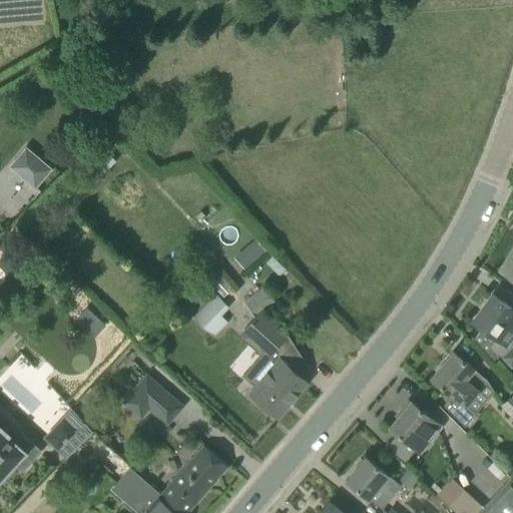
[(35,189),(52,169),(25,146),(8,166),(35,189)]
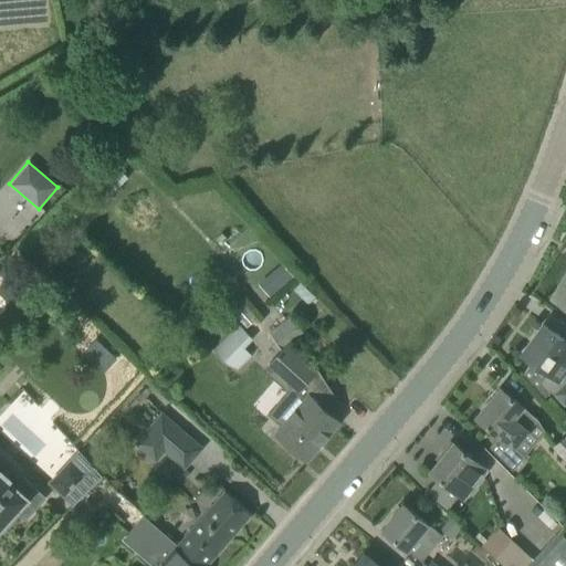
[(282,265),(271,275),(281,286),(292,276),(282,265)]
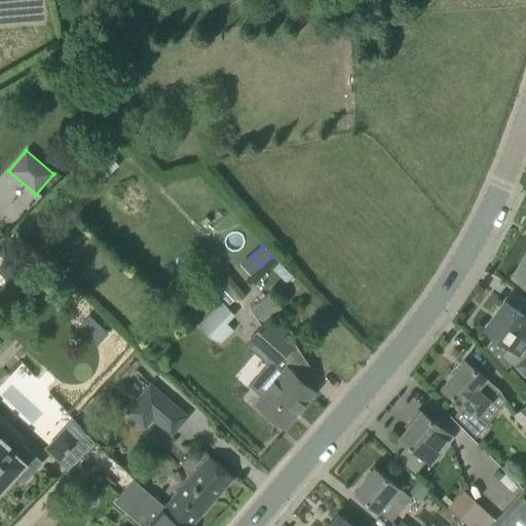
[(525,257),(513,278),(525,287),(525,257)]
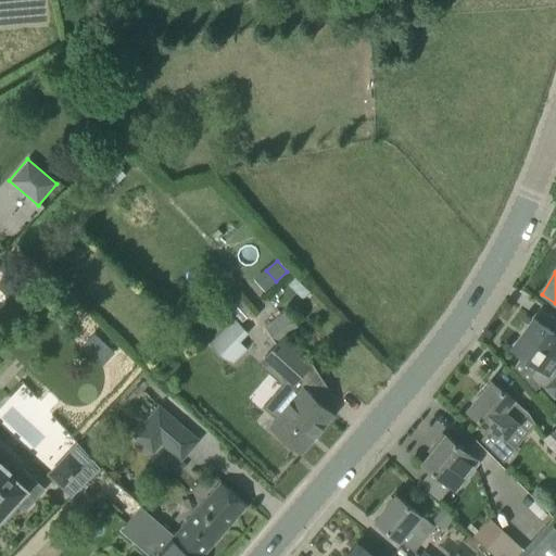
[(276,343),(263,358),(287,380),(292,386),(312,364),(313,363),(287,338),(298,329),(285,312),(264,327),(276,343)]
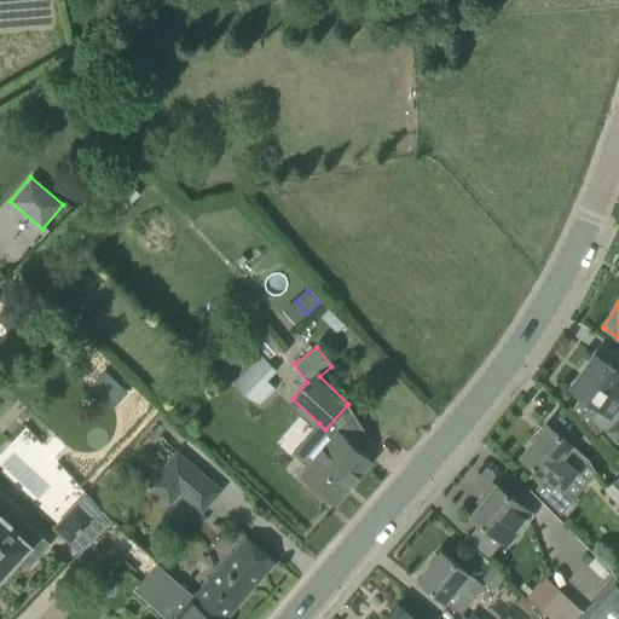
[(572,410),(595,437),(602,429),(617,444),(618,440),(618,415),(615,412),(618,406),(618,372),(594,356),(571,388),(582,395),(572,410)]
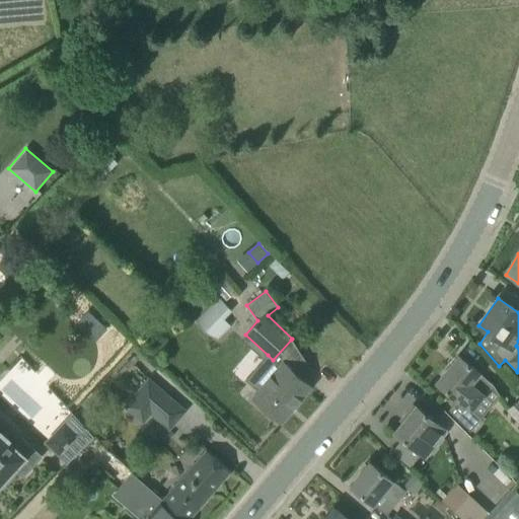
[(219,299),(197,321),(209,334),(223,319),(217,313),(225,304),(219,299)]
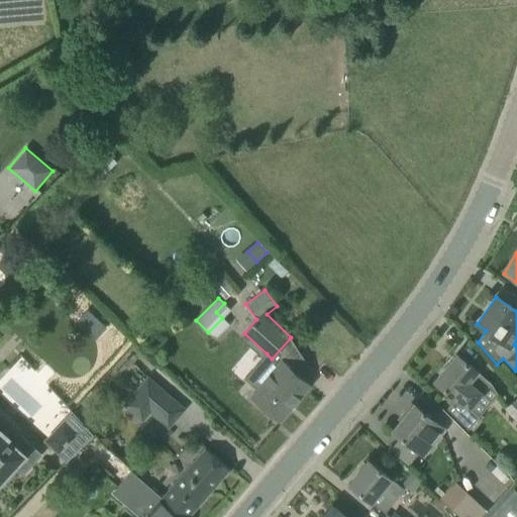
[(87,311),(76,322),(94,339),(99,334),(105,328),(87,311)]
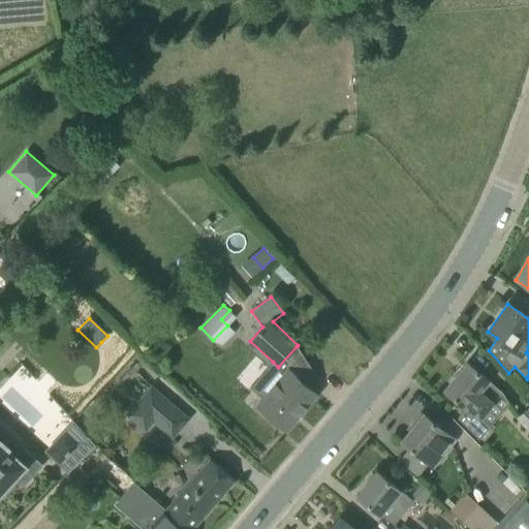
[(269,366),(250,387),(262,398),(256,406),(271,418),(286,432),(317,395),(303,382),(313,371),(297,346),(278,367),(273,362),(269,366)]
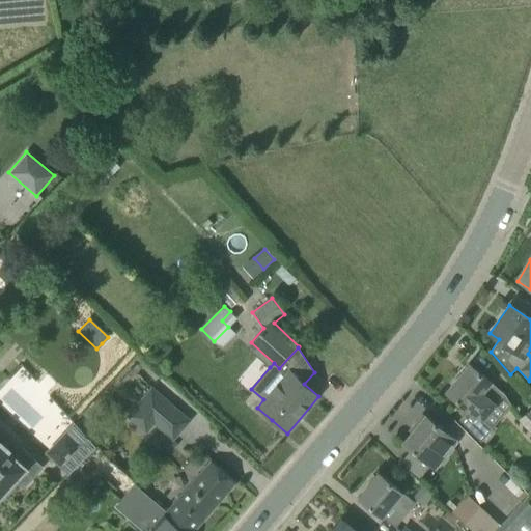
[(447,391),(469,408),(459,420),(481,441),(511,404),(504,393),(505,392),(492,382),(485,376),(469,364),(447,391)]
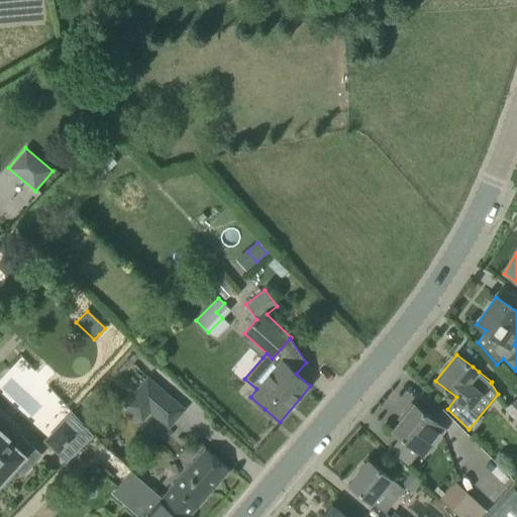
[(169,428),(186,409),(147,376),(122,405),(142,422),(150,413),(169,428)]
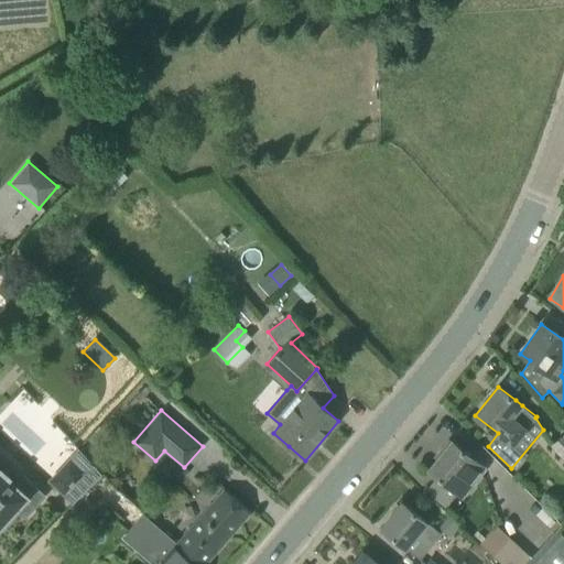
[(563,434),(551,446),(563,459),(563,434)]
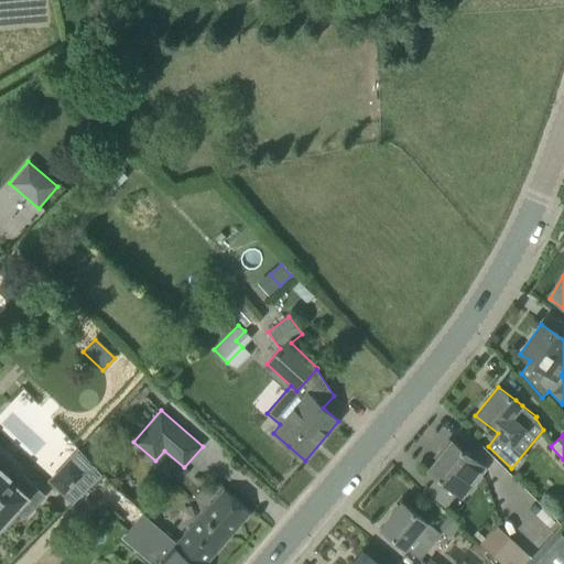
[(484,468),(453,442),(429,470),(437,477),(426,490),(445,506),(456,495),(459,497),(484,468)]
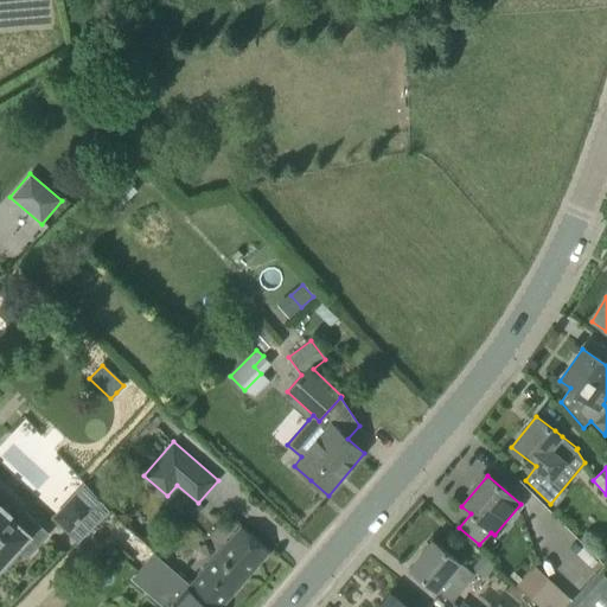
[(90,509),(68,532),(78,542),(109,511),(101,502),(89,489),(84,483),(75,493),(90,509)]
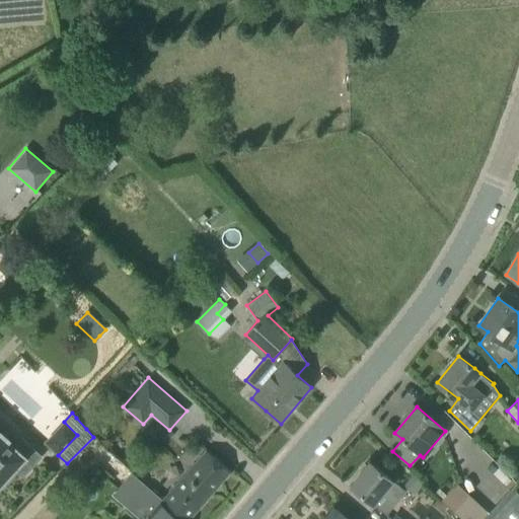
[(23,474),(41,456),(18,436),(12,443),(9,440),(10,439),(0,429),(0,485),(15,468),(23,474)]
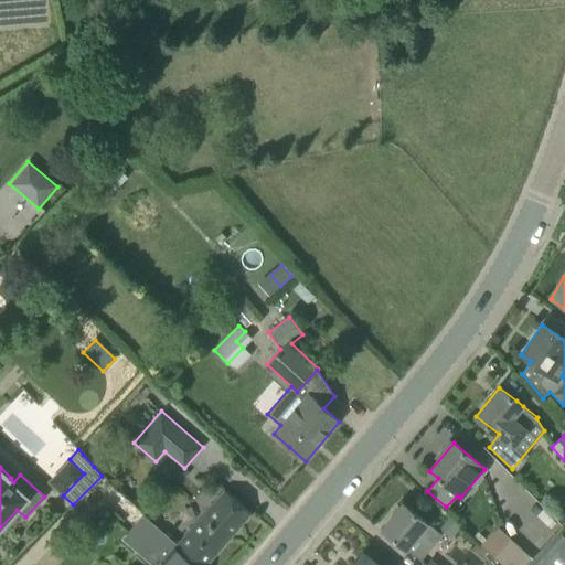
[(205,564),(251,514),(234,499),(224,490),(178,544),(201,564),(205,564)]
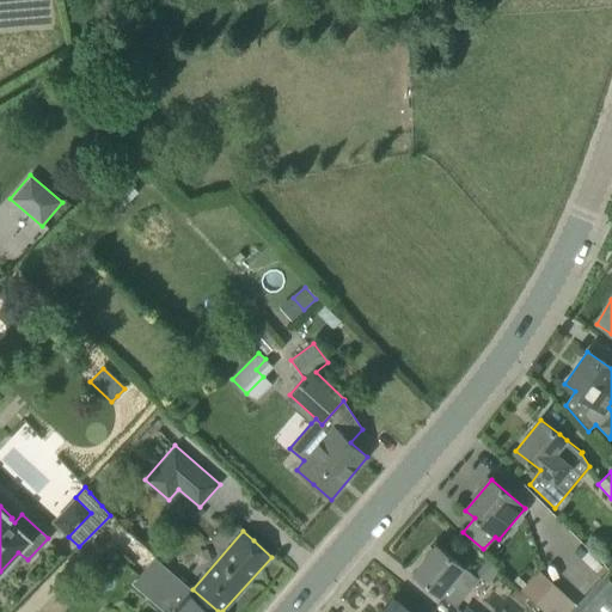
[(414,574),(440,595),(454,606),(466,593),(477,579),(436,545),(414,574)]
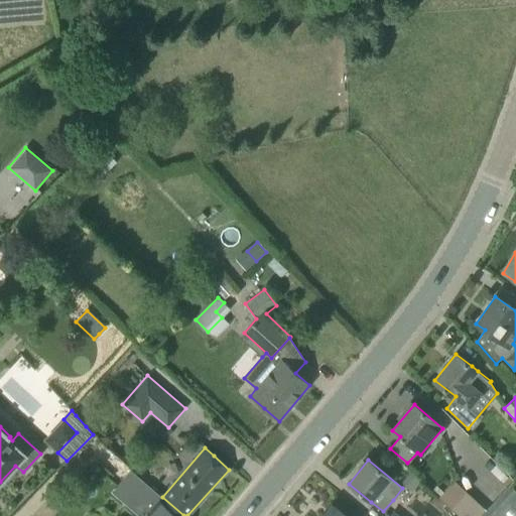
[(119,483),(115,489),(131,503),(129,506),(141,515),(177,515),(158,499),(161,497),(131,471),(131,470),(119,483)]
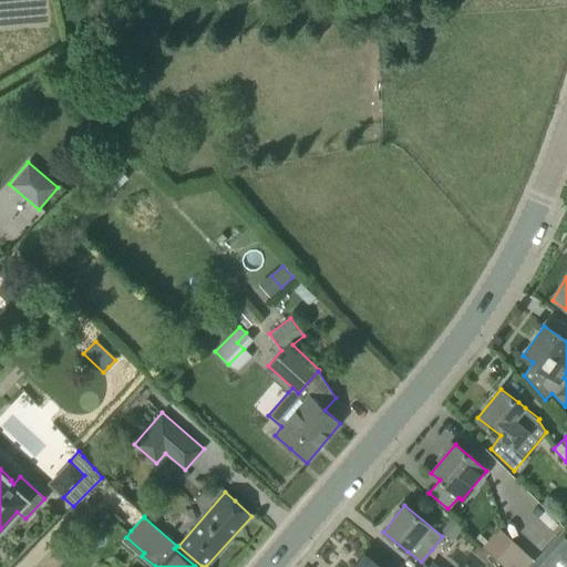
[(450,518),(441,529),(443,532),(452,539),(461,529),(453,522),(450,518)]
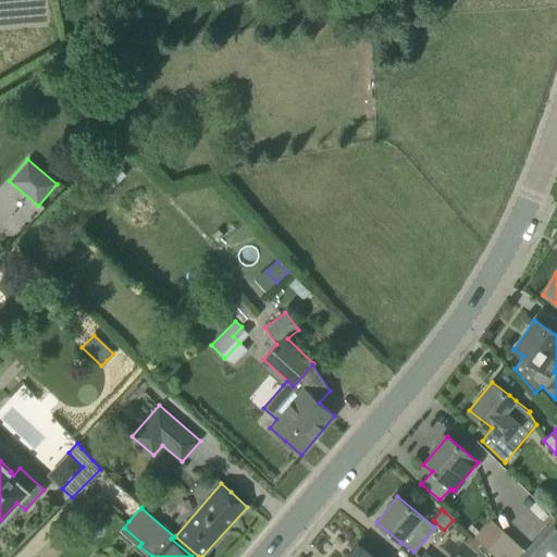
[(556,556),(556,521),(553,518),(523,551),(491,520),(473,537),(494,556),(556,556)]
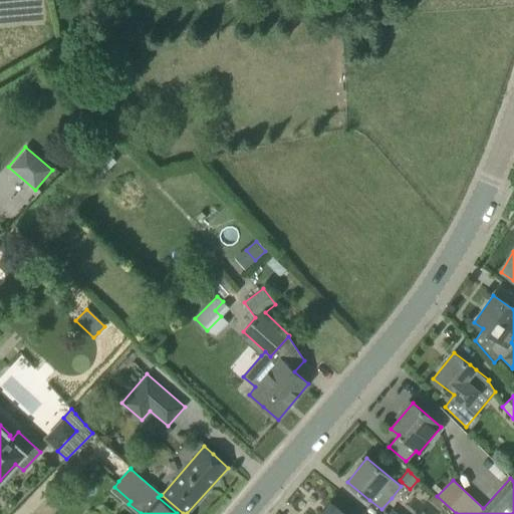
[(342,513),(329,504),(320,513),(342,513)]
